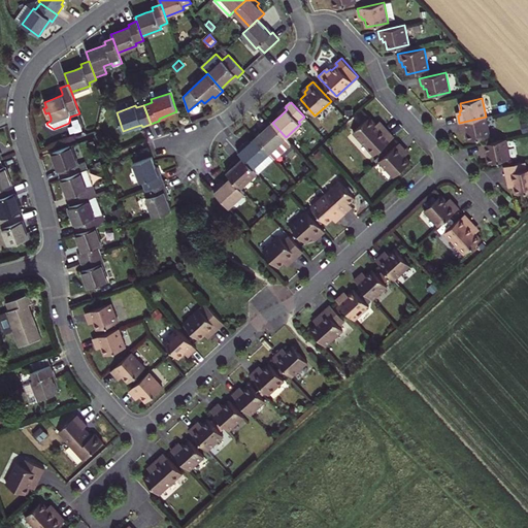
[(374,155),(394,137),(384,125),(381,128),(376,124),(369,117),(353,132),(374,155)]
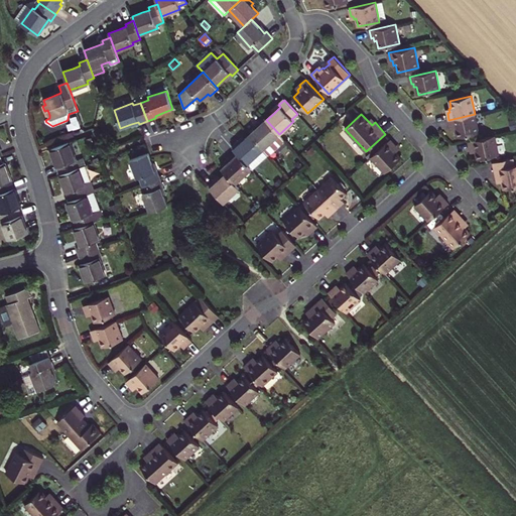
[(475,114),(448,120),(450,127),(453,127),(454,130),(456,130),(458,137),(479,133),(475,114)]
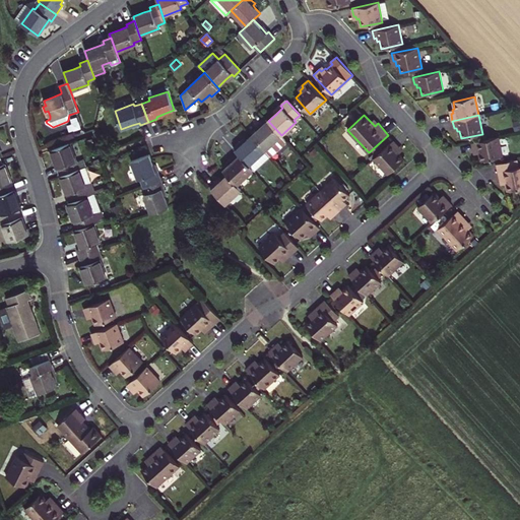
[(257,131),(252,136),(265,150),(270,156),(286,142),(281,135),(268,121),(266,119),(258,127),(260,128),(257,131)]
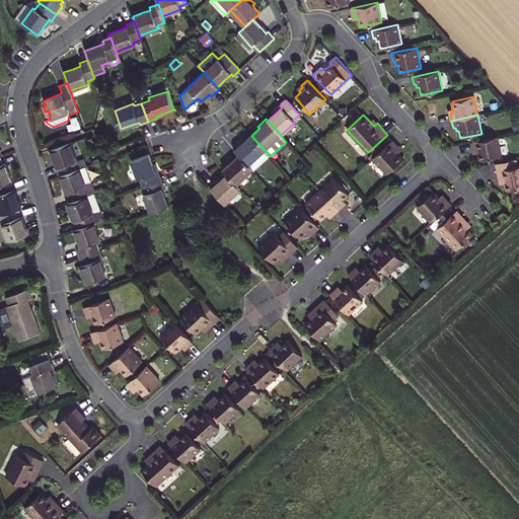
[(241,141),(233,148),(237,153),(252,169),(253,170),(269,156),(264,151),(265,150),(251,136),(245,141),(243,143),(241,141)]
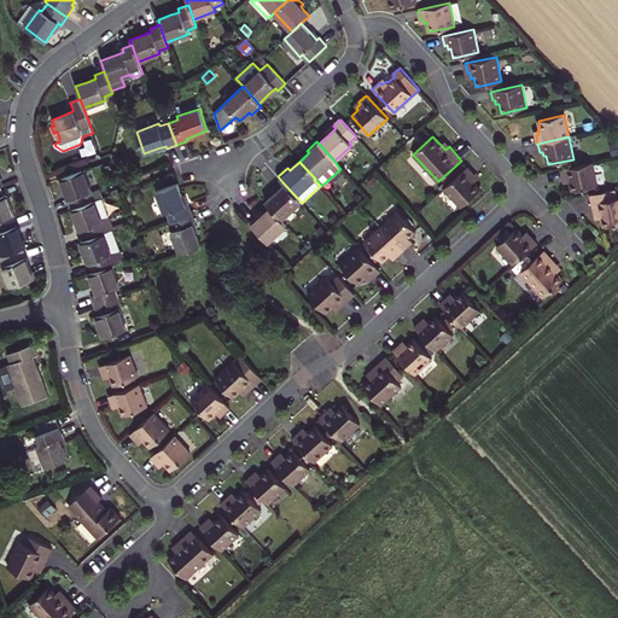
[(571,191),(598,186),(593,162),(561,169),(564,179),(566,178),(566,182),(570,181),(571,191)]
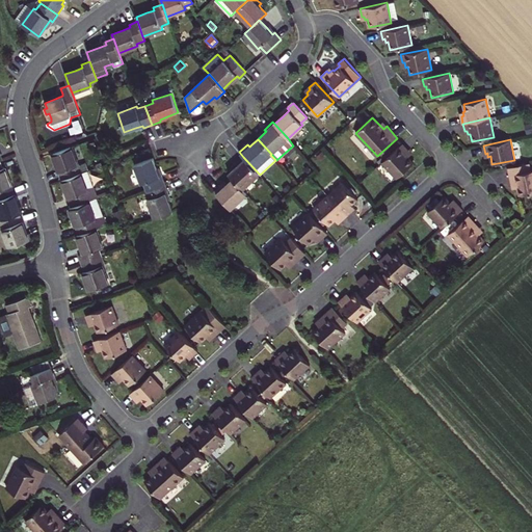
[(90,150),(97,148),(95,141),(88,143),(90,150)]
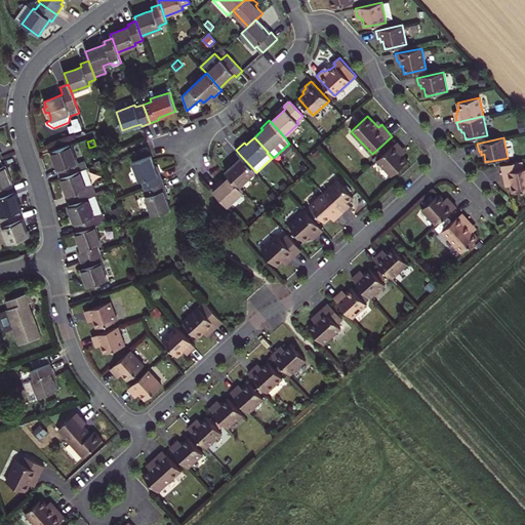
[(403,148),(397,142),(377,160),(392,176),(408,161),(403,155),(404,154),(401,150),(403,148)]
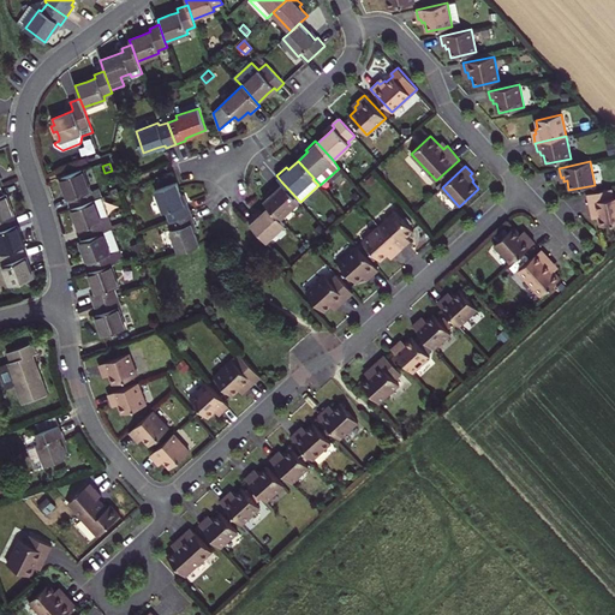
[(83,169),(60,178),(67,196),(72,208),(101,197),(102,197),(100,189),(91,191),(83,169)]
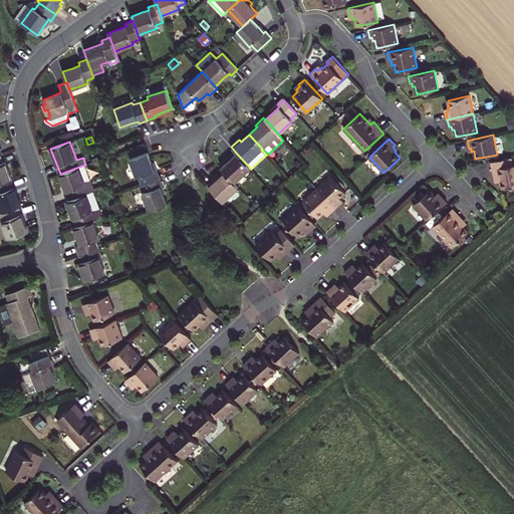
[(227,163),(221,168),(225,173),(234,183),(250,168),(235,152),(227,159),(229,161),(227,163)]
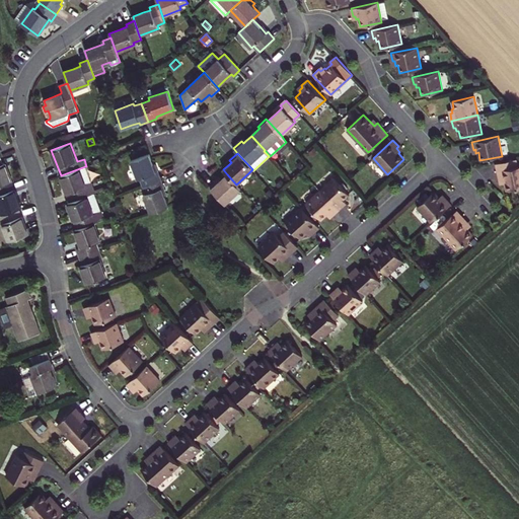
[(158,170),(156,171),(153,164),(149,154),(131,160),(138,179),(140,178),(143,186),(161,179),(158,170)]
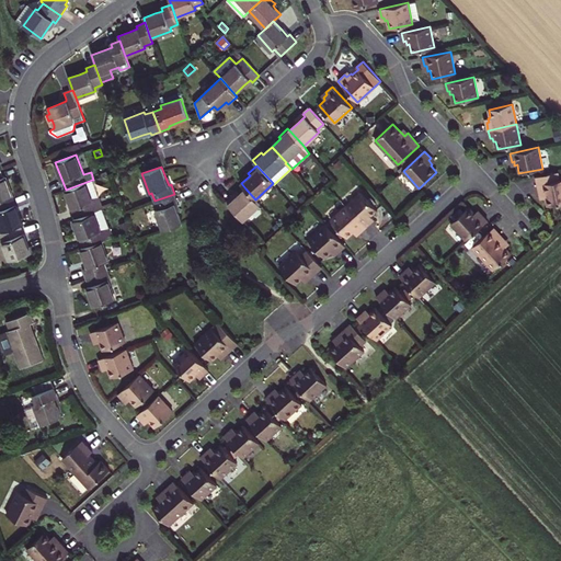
[(0,201),(13,197),(8,182),(6,176),(2,178),(0,170),(0,201)]
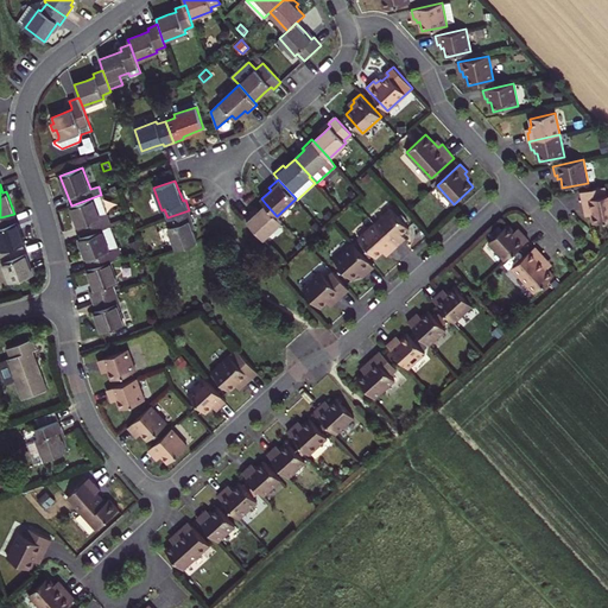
[(607,194),(606,195),(605,187),(581,191),(586,209),(588,209),(589,215),(591,214),(594,223),(607,220),(607,194)]
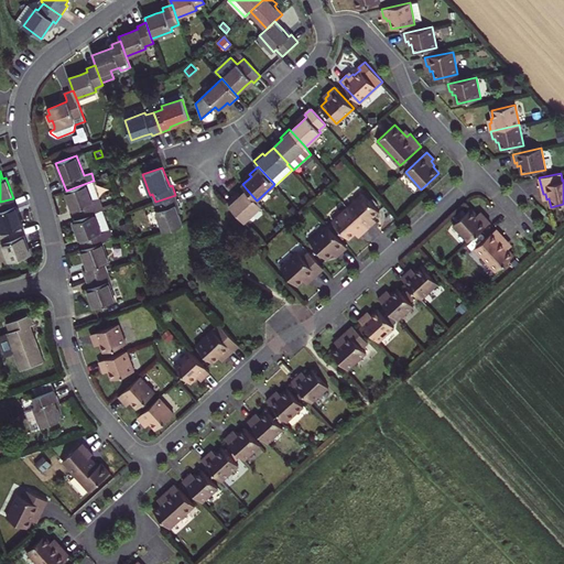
[(102,210),(104,209),(102,207),(93,181),(66,191),(73,209),(77,219),(102,210)]
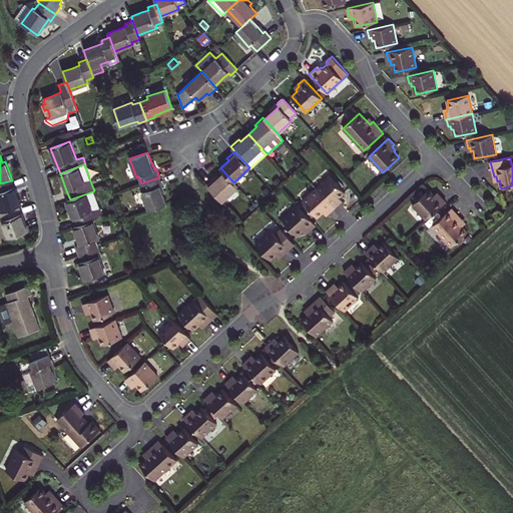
[(214,177),(206,185),(218,197),(221,201),(237,186),(233,182),(224,172),(219,177),(216,179),(214,177)]
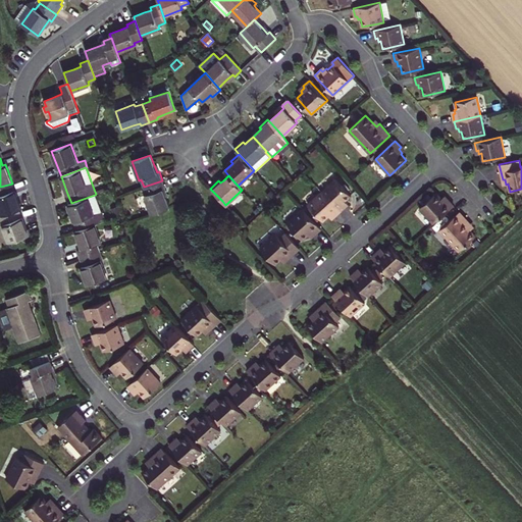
[(322,192),(340,211),(346,206),(344,205),(347,202),(345,201),(351,195),(335,178),(322,192)]
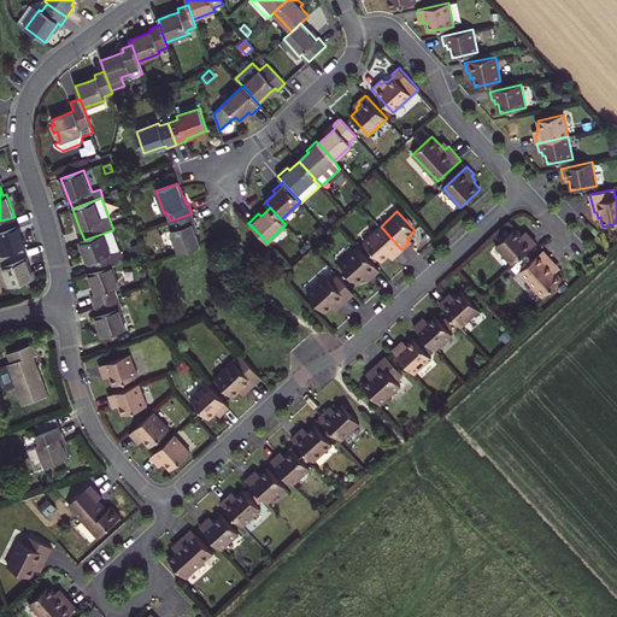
[(192,213),(170,221),(174,230),(170,231),(178,253),(200,245),(195,233),(193,224),(195,223),(192,213)]
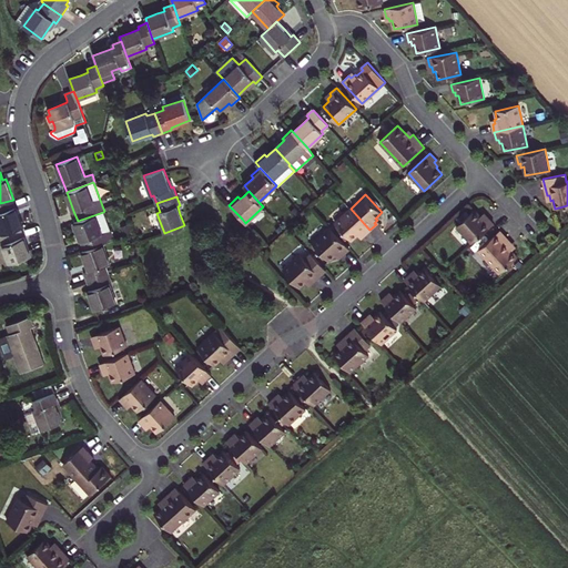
[(20,227),(23,227),(18,213),(13,200),(0,203),(0,227),(2,235),(20,227)]
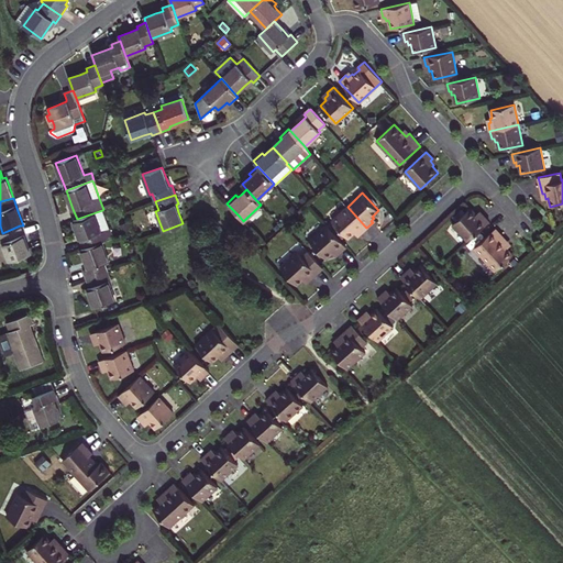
[(103,209),(121,202),(120,199),(102,207),(103,209)]
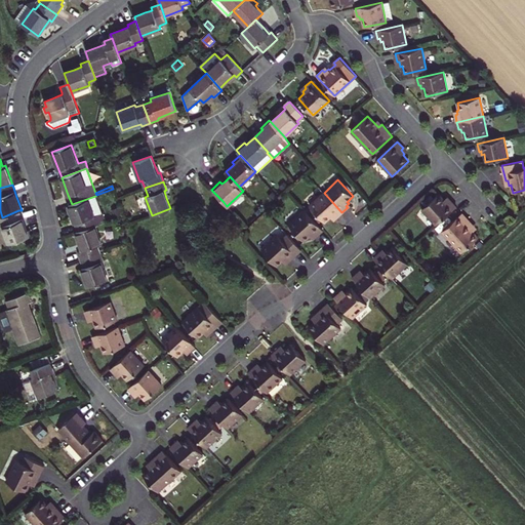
[(336,218),(341,212),(324,193),(310,206),(324,223),(330,216),(332,218),(334,216),(336,218)]
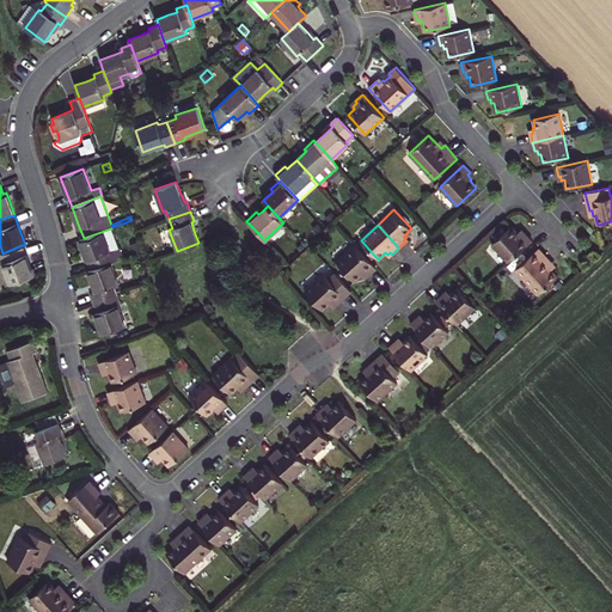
[(491,244),(508,262),(532,242),(526,234),(524,236),(519,231),(518,233),(512,226),(505,232),(496,239),(491,244)]
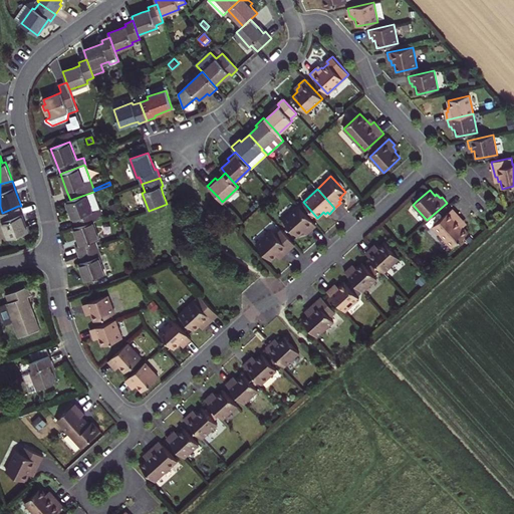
[(414,198),(417,201),(424,195),(421,191),(414,198)]
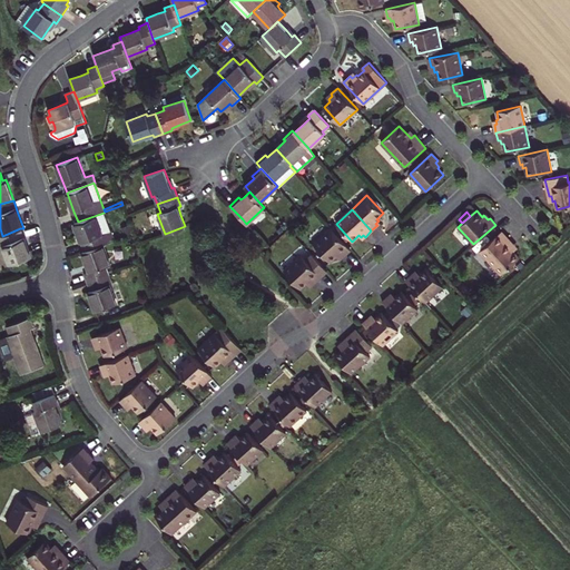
[(78,222),(75,223),(81,239),(86,252),(104,245),(115,241),(111,232),(110,232),(104,213),(78,222)]
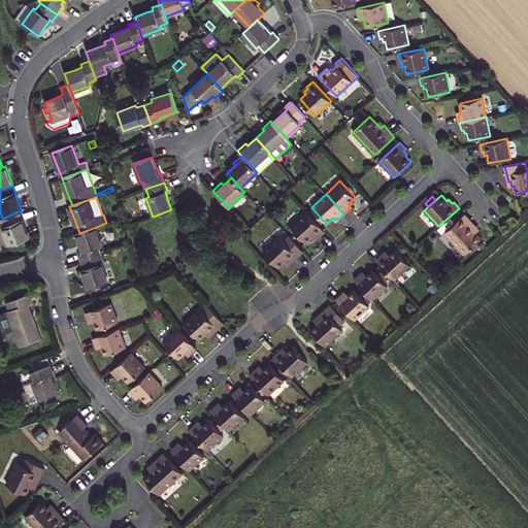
[(26,230),(19,211),(2,219),(0,219),(0,225),(1,228),(3,227),(9,245),(29,238),(26,230)]
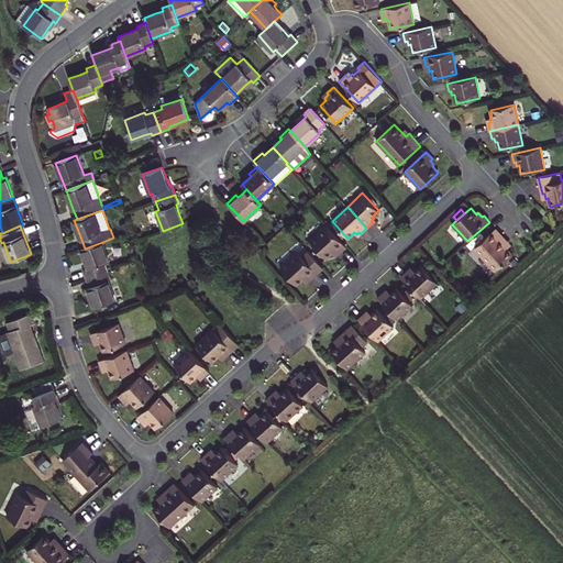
[(340,253),(346,246),(327,225),(310,241),(326,258),(332,253),(334,254),(338,251),(340,253)]
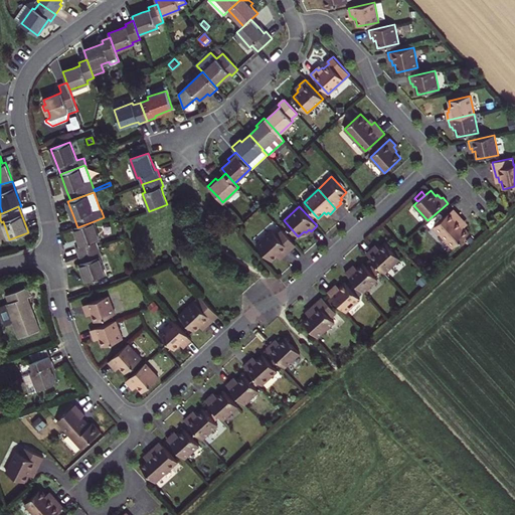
[(434,227),(453,247),(469,233),(464,227),(466,225),(462,222),(464,220),(453,209),(434,227)]
